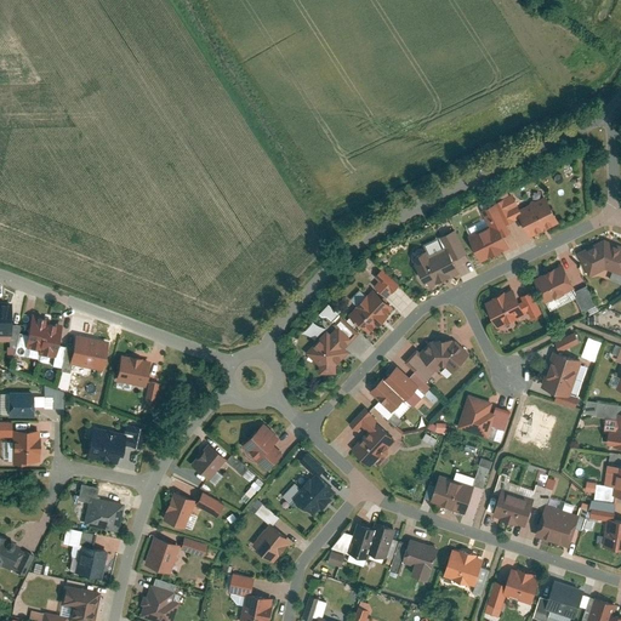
[(522,215),(531,235),(560,221),(547,195),(523,209),(514,192),(495,201),(506,223),(522,215)]
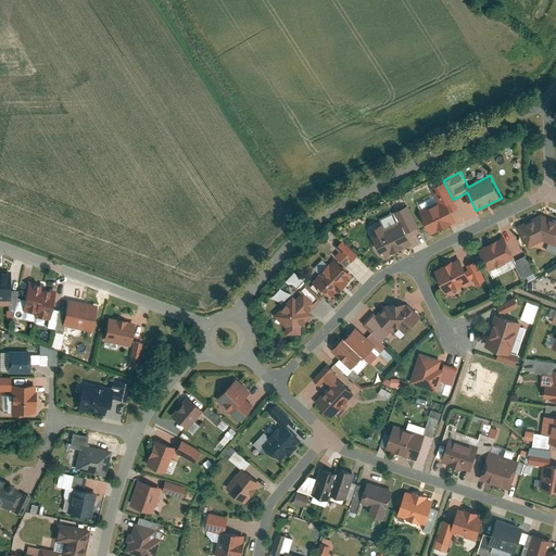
[(418,209),(431,234),(458,219),(450,201),(453,200),(443,180),(431,186),(438,199),(418,209)]
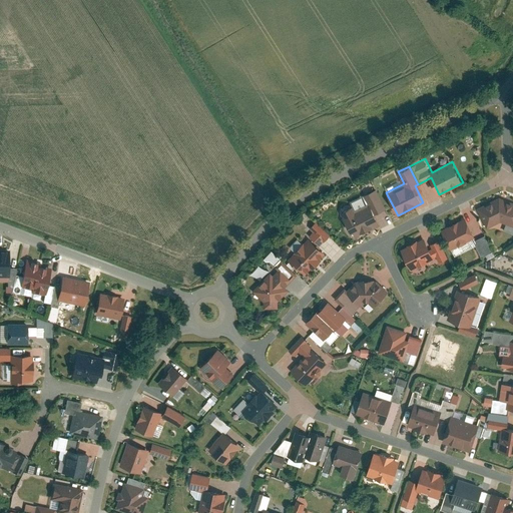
[(342,211),(355,237),(383,224),(381,221),(390,217),(377,189),(366,194),(371,204),(354,212),(351,206),(342,211)]
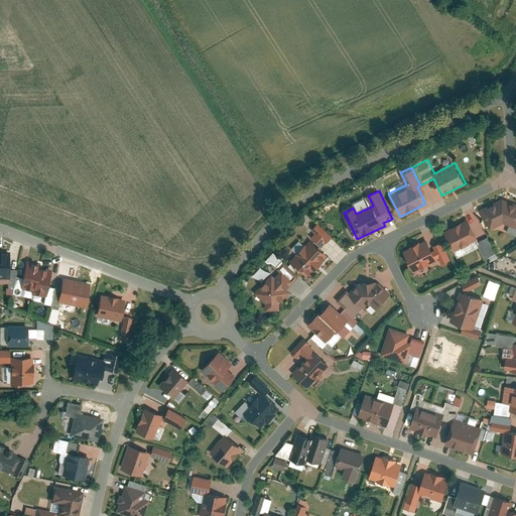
[(515,203),(503,199),(482,210),(491,230),(505,222),(515,226),(515,203)]
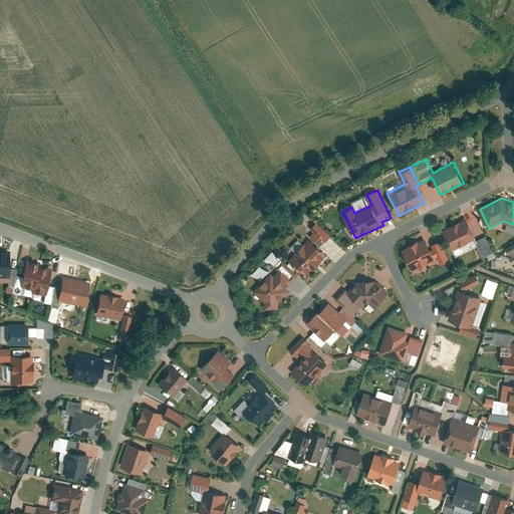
[(465,219),(443,231),(452,249),(474,237),(465,219)]
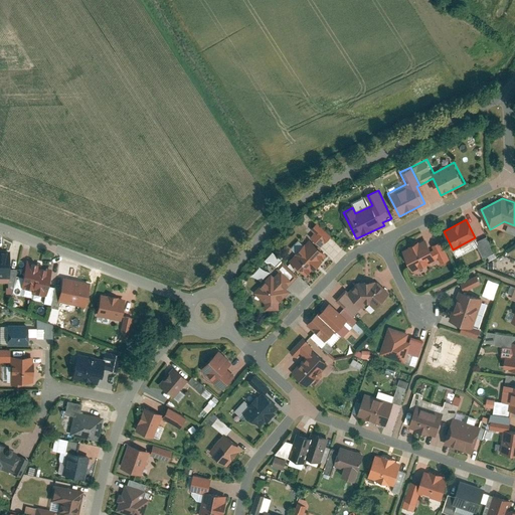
[(288,260),(307,278),(329,254),(320,246),(330,235),(317,222),(311,228),(314,232),(288,260)]
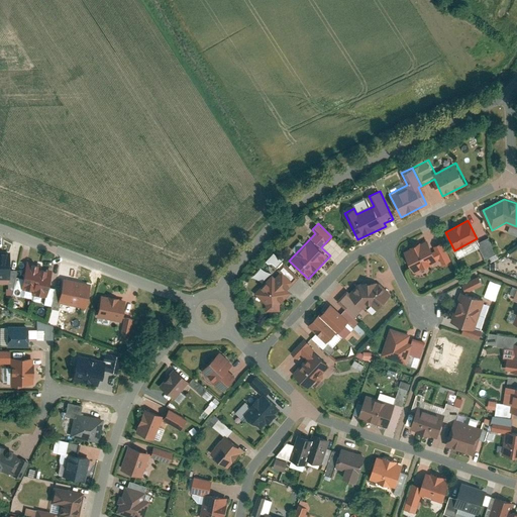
[(489,238),(481,242),(488,256),(497,252),(489,238)]
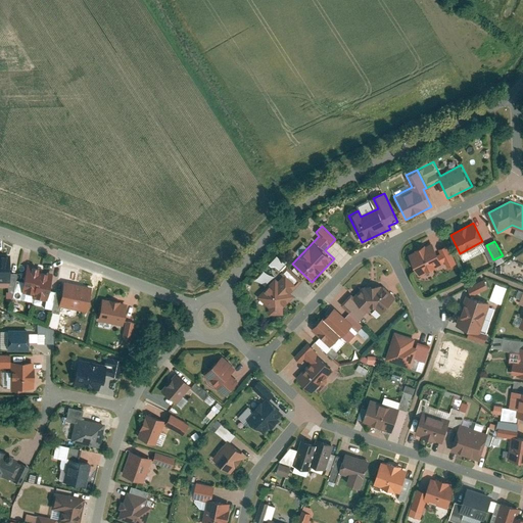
[(432,243),(410,254),(420,276),(443,265),(432,243)]
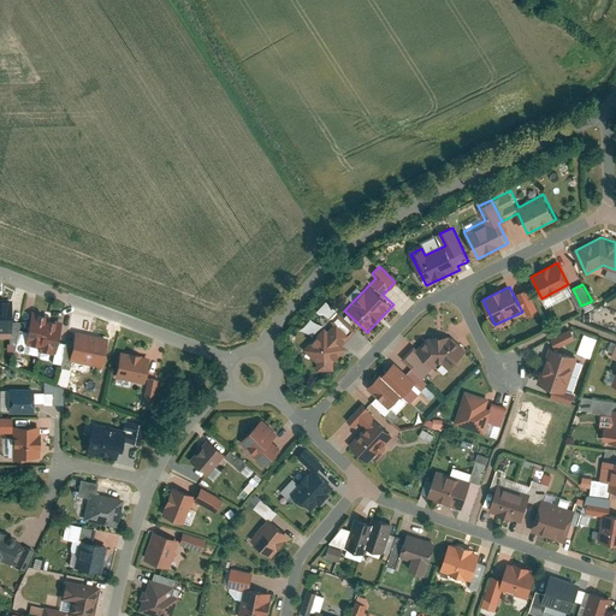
[(527,288),(516,294),(527,314),(538,308),(527,288)]
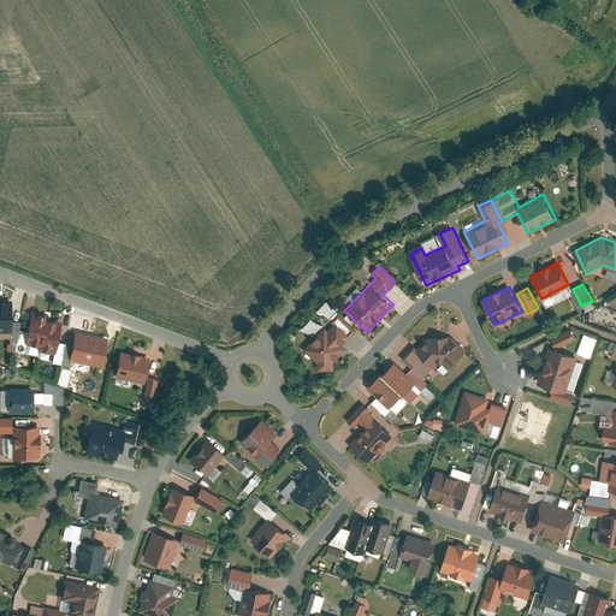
[(0,329),(11,330),(12,297),(0,296),(0,329)]
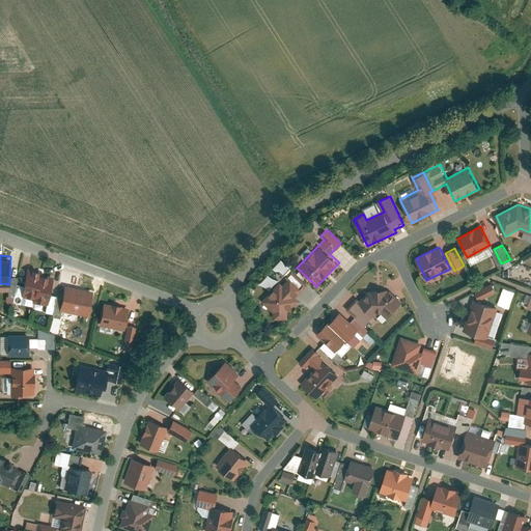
[(271,267),(280,275),(286,269),(278,259),(271,267)]
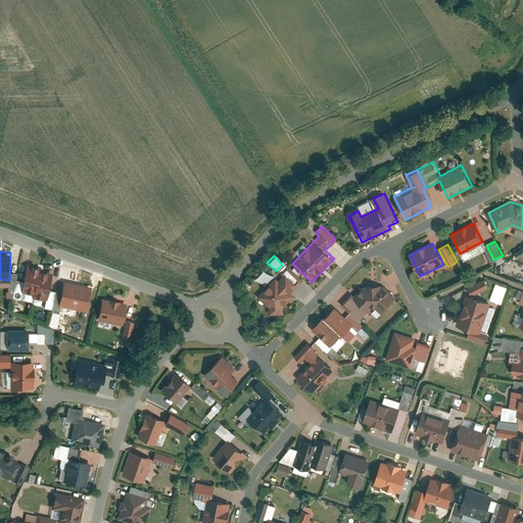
[(22,292),(47,297),(52,272),(27,267),(22,292)]
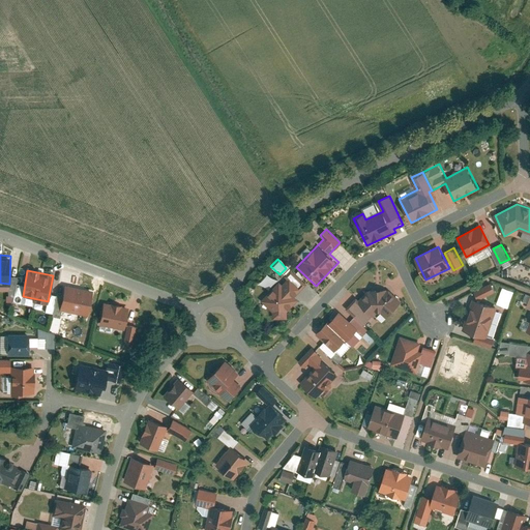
[(273,319),(288,318),(287,311),(298,300),(293,296),(304,285),(291,270),(285,275),(287,278),(283,283),(280,280),(261,300),(272,312),(273,319)]
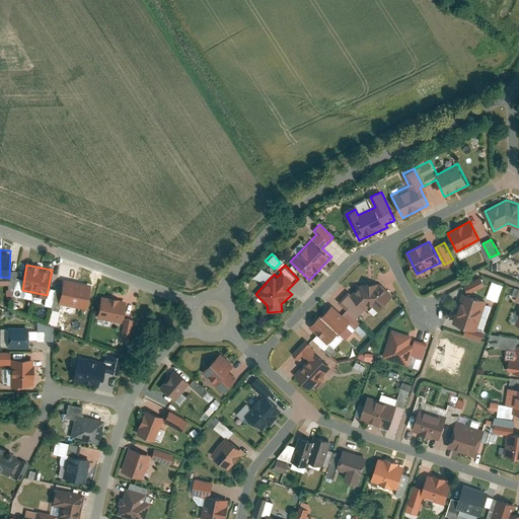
[(58,302),(87,308),(92,283),(62,278),(58,302)]
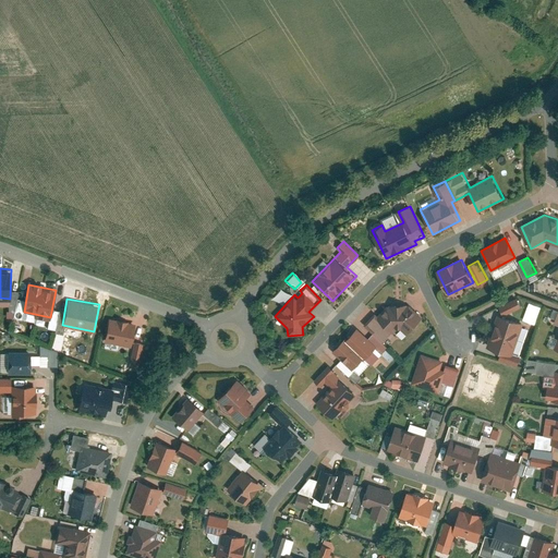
[(517,299),(500,307),(505,315),(521,306),(517,299)]
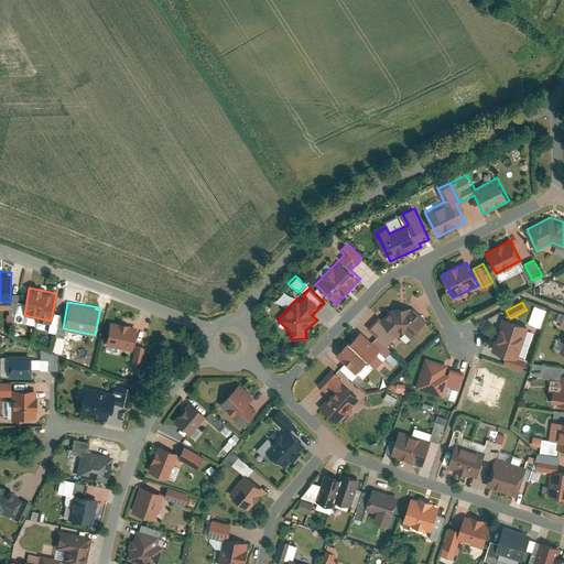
[(391,307),(386,313),(401,328),(412,336),(426,321),(410,306),(391,307)]
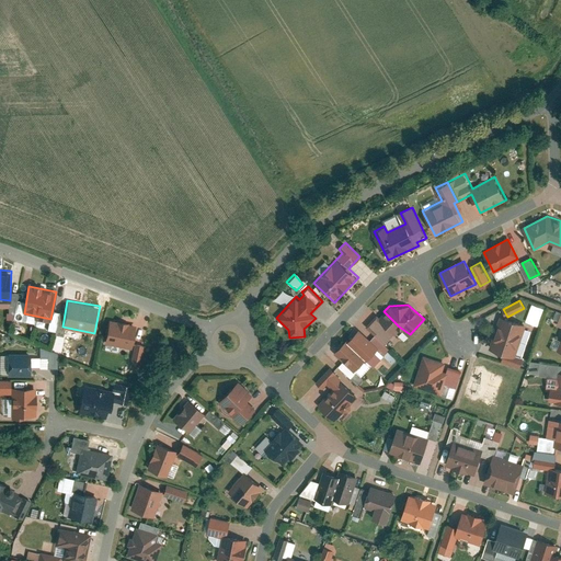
[(384,311),(369,327),(385,342),(399,327),(384,311)]
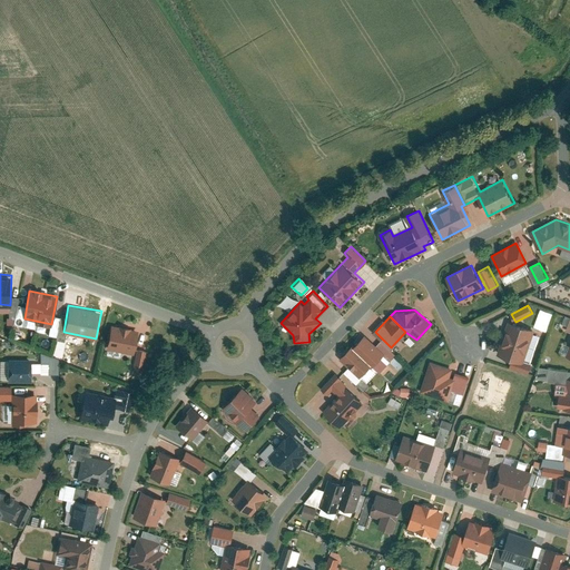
[(533,330),(509,321),(498,353),(512,357),(523,361),(533,330)]
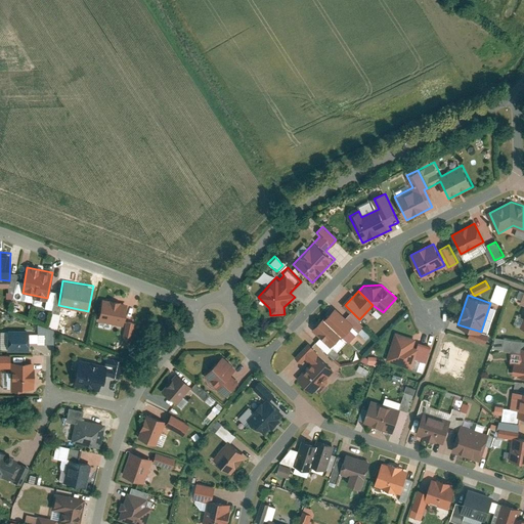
[(98,318),(125,323),(129,302),(102,298),(98,318)]
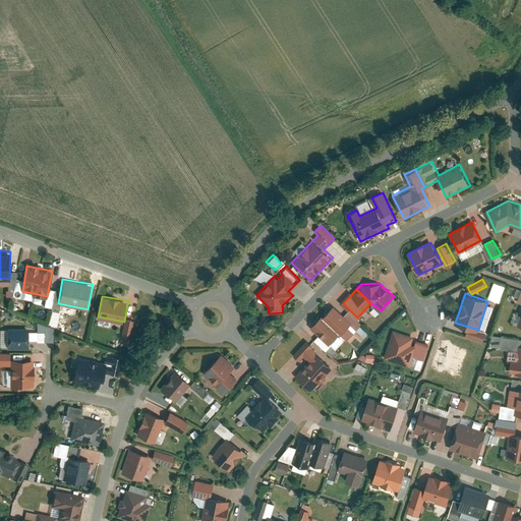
[(333,305),(322,316),(339,333),(350,321),(344,315),(333,305)]
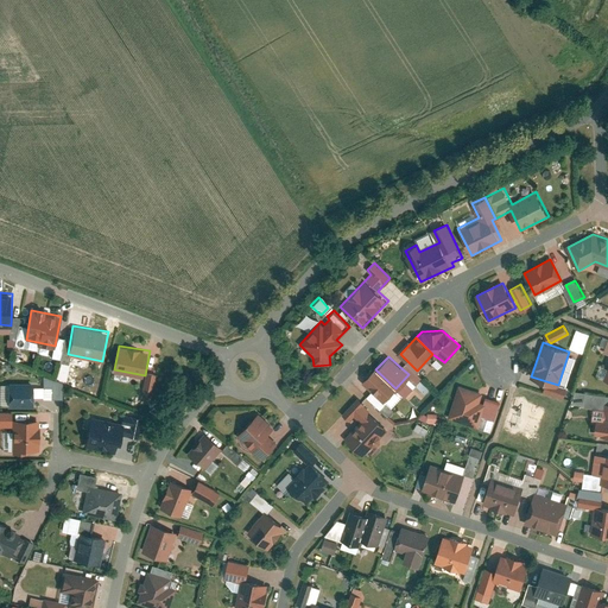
[(416,382),(420,378),(406,363),(401,368),(409,374),(416,382)]
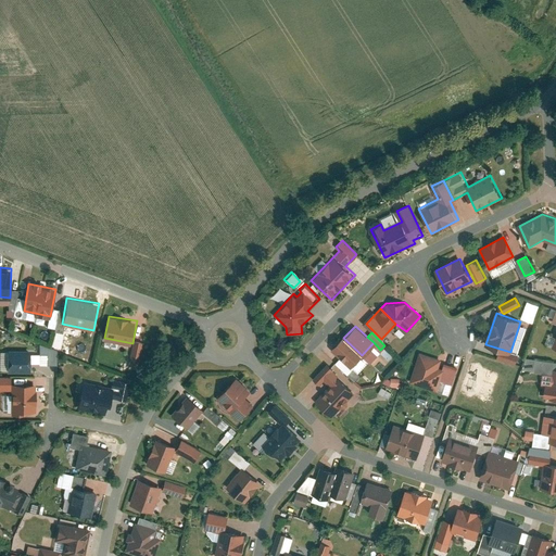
[(362,355),(343,338),(332,349),(351,366),(362,355)]
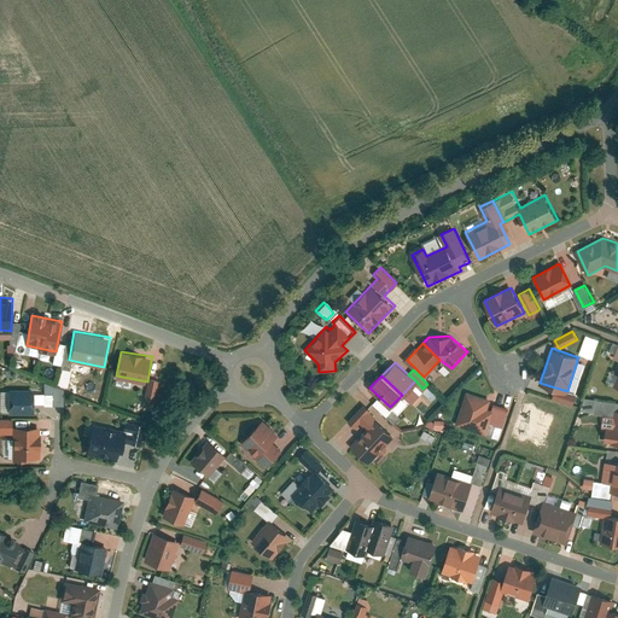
[(149,379),(143,402),(152,404),(158,382),(149,379)]
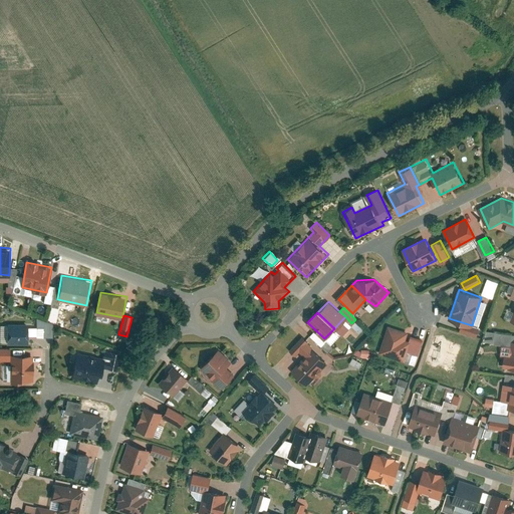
[(8,321),(8,342),(27,341),(27,320),(8,321)]
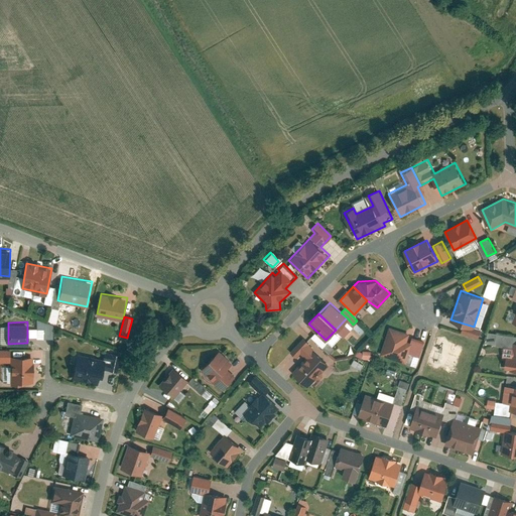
[(462,332),(478,337),(481,330),(474,327),(464,324),(462,332)]
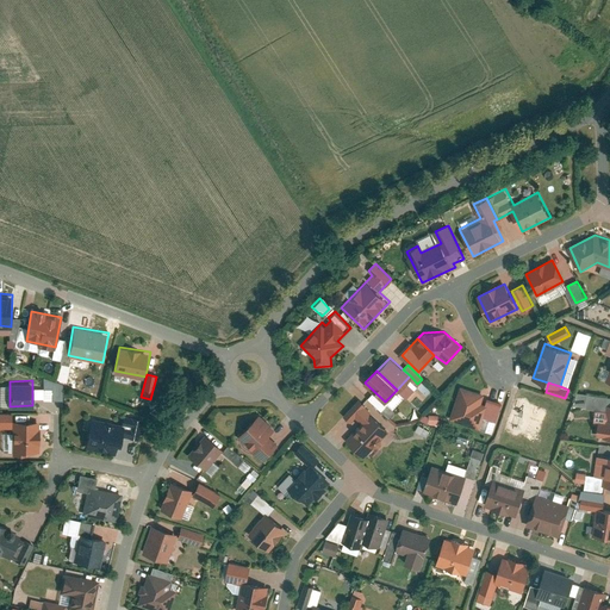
[(484,393),(461,386),(452,417),(478,427),(481,415),(485,405),(481,404),(484,393)]
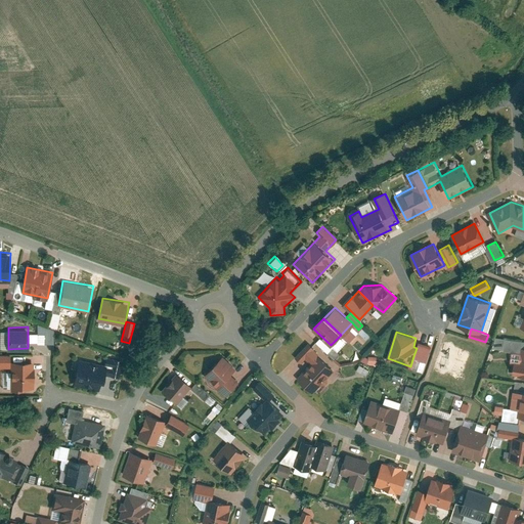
[(306,358),(312,364),(319,356),(315,352),(317,350),(310,343),(296,356),(302,362),(306,358)]
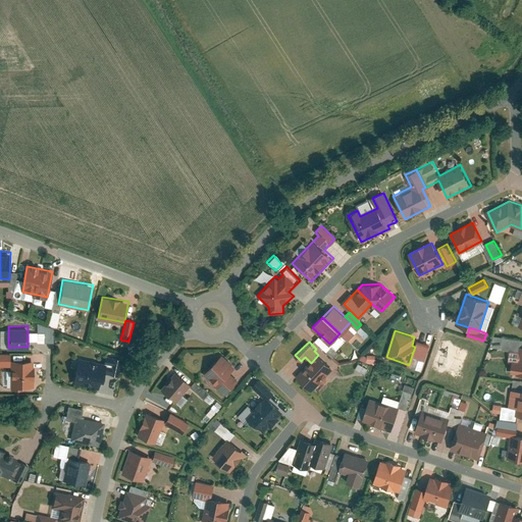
[(424,359),(429,346),(417,342),(415,347),(412,355),(424,359)]
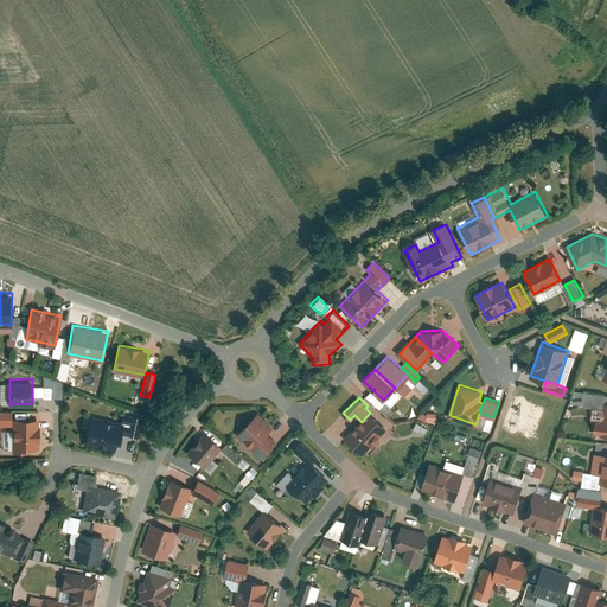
[(606,403),(605,403),(602,421),(595,420),(594,433),(606,434),(606,403)]
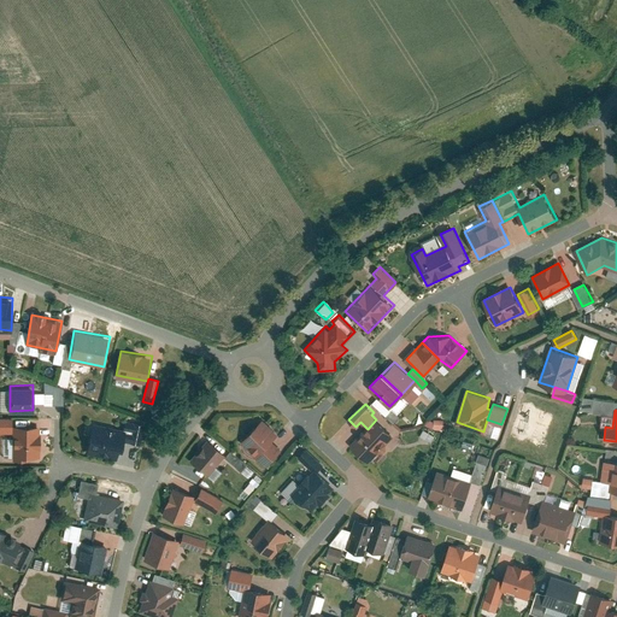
[(368,429),(352,445),(369,460),(393,435),(376,419),(368,429)]
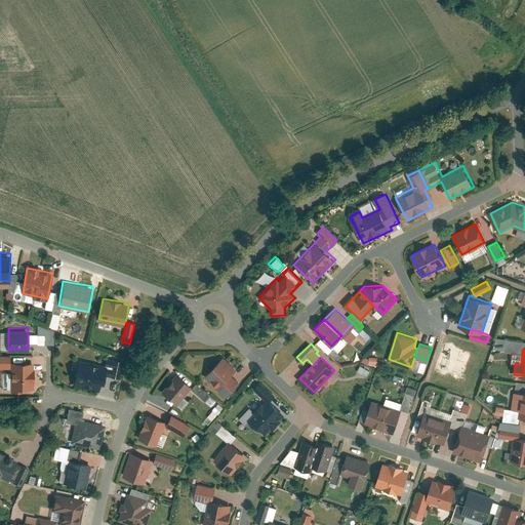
[(12,390),(35,390),(35,358),(12,359),(12,390)]
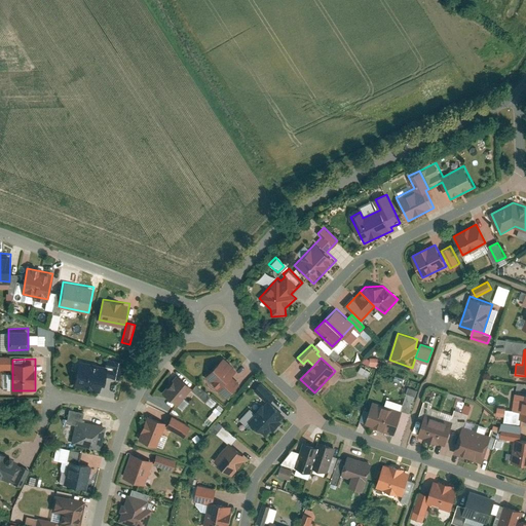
[(203,378),(227,397),(241,378),(219,360),(203,378)]
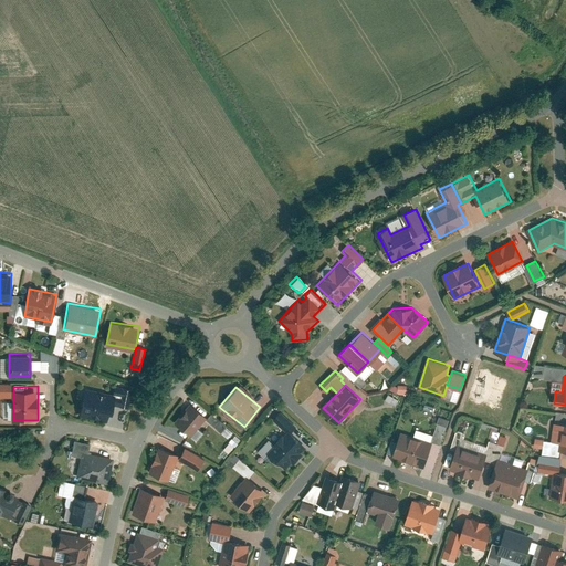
[(119,407),(129,407),(129,388),(121,388),(119,407)]
